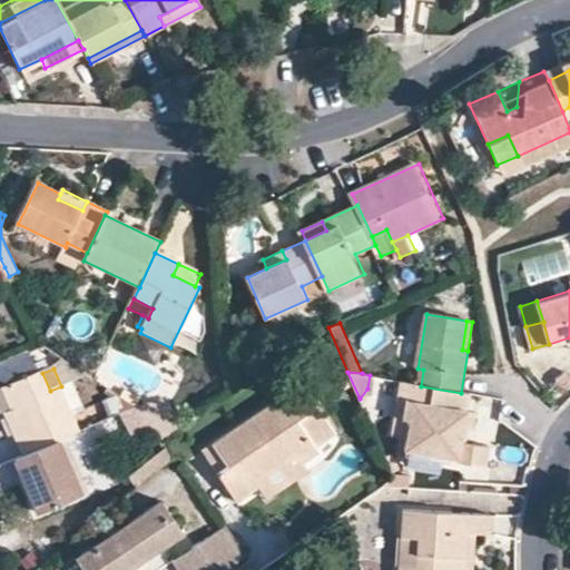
[(68,439),(81,433),(61,386),(50,391),(42,373),(7,390),(16,411),(28,436),(21,440),(28,457),(61,442),(68,439)]
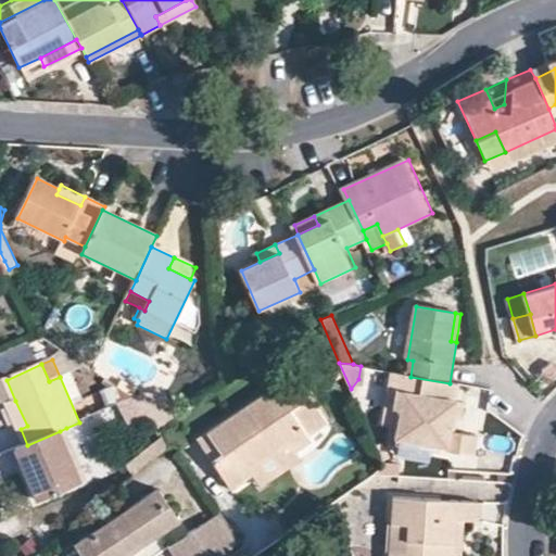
[(400,375),(391,374),(386,408),(394,409),(400,375)]
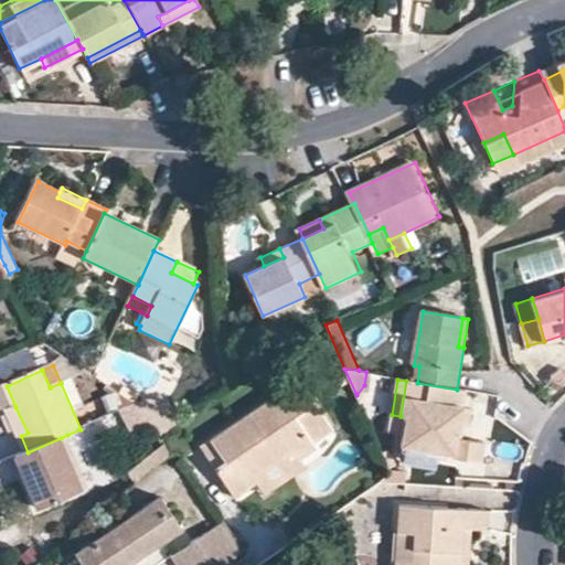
[(417,383),(406,381),(401,416),(407,417),(402,448),(456,457),(459,439),(460,427),(467,391),(457,390),(417,383)]
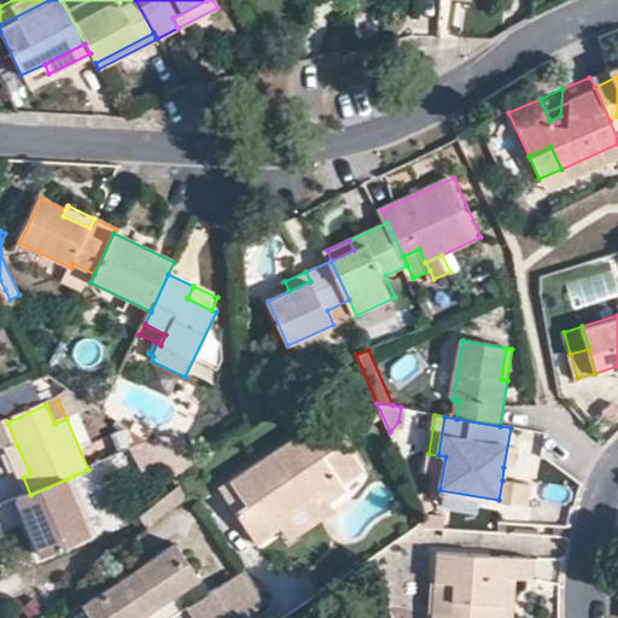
[(129,429),(145,439),(150,432),(133,421),(129,429)]
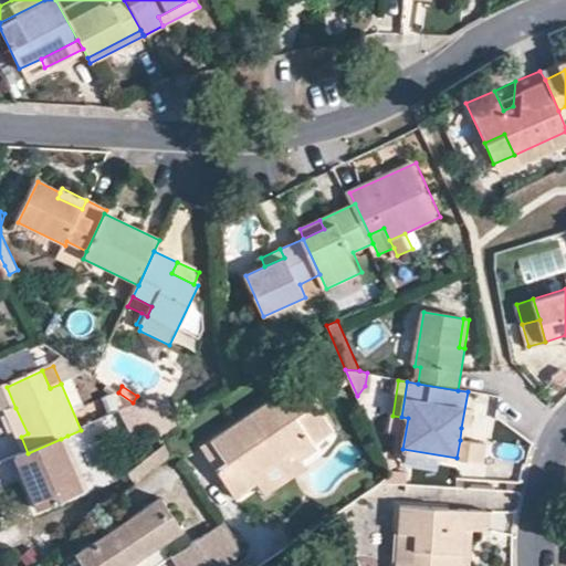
[(296,459),(314,447),(313,443),(332,430),(303,388),(292,395),(285,386),(209,438),(226,461),(213,468),(233,496),(255,482),(251,477),(289,450),(296,459)]
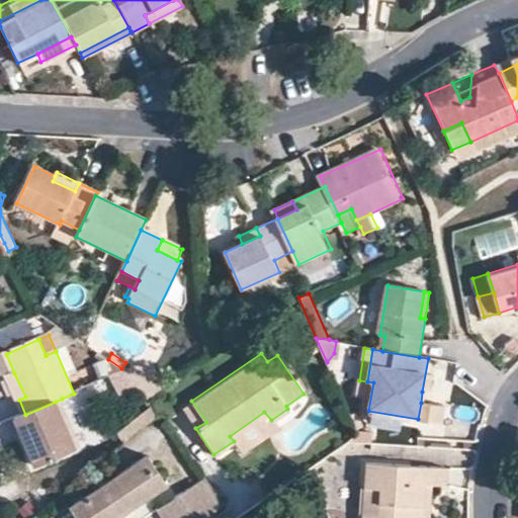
[(128,363),(121,368),(127,375),(134,370),(128,363)]
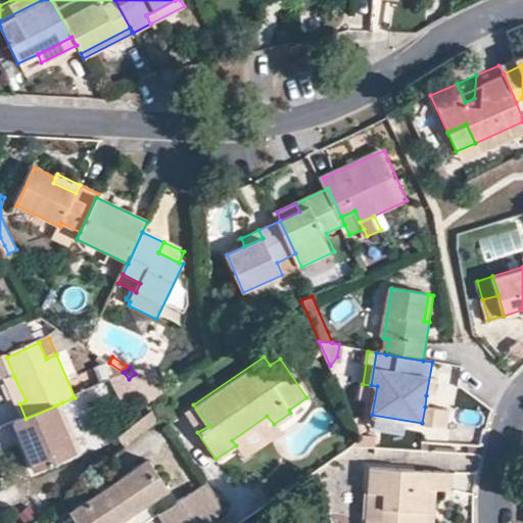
[(159,392),(142,371),(137,376),(135,374),(129,379),(133,384),(147,401),(159,392)]
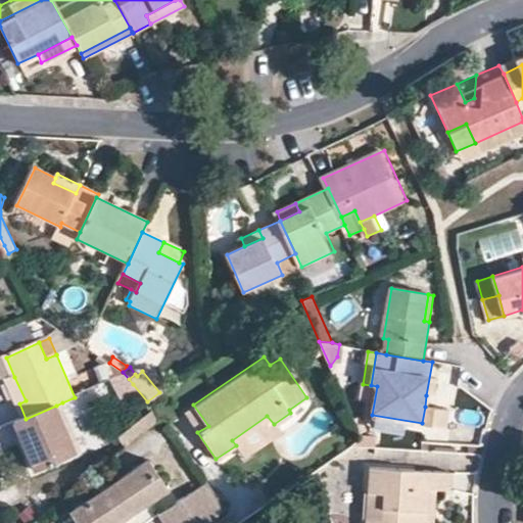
[(123,372),(112,376),(120,390),(133,384),(129,379),(123,372)]
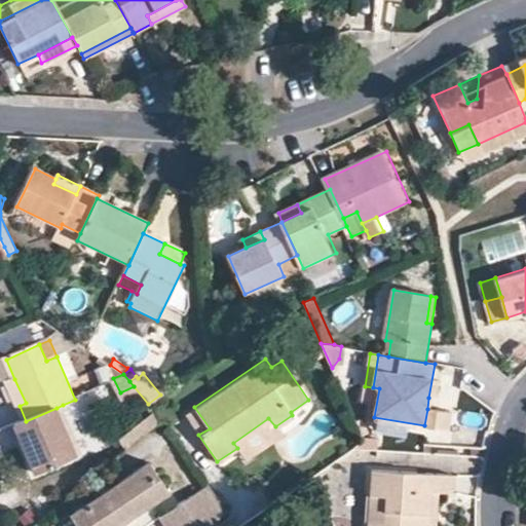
[(26,403),(14,379),(8,382),(20,406),(26,403)]
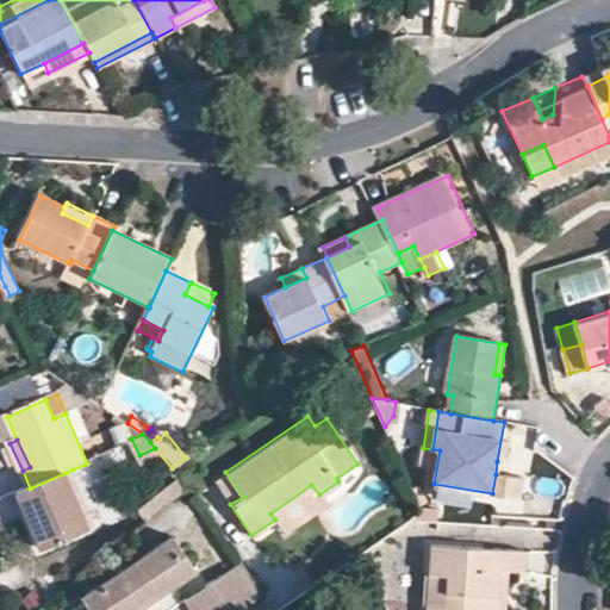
[(508,462),(511,443),(500,442),(497,461),(502,462),(508,462)]
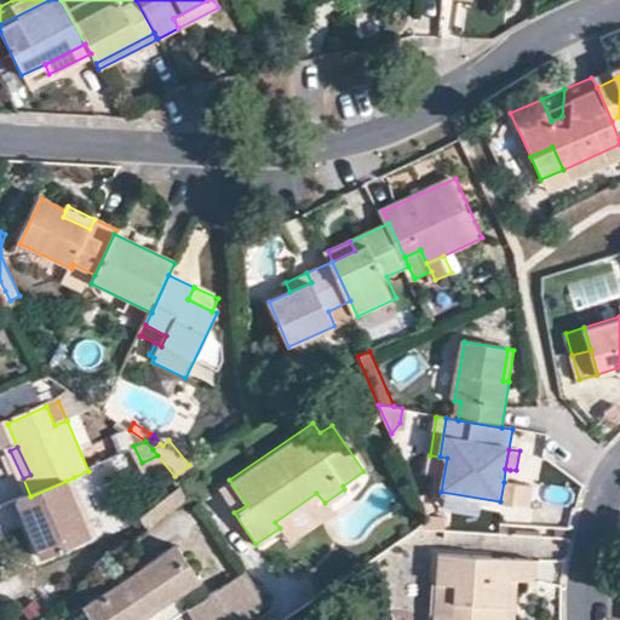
[(74,477),(67,481),(93,539),(99,535),(74,477)]
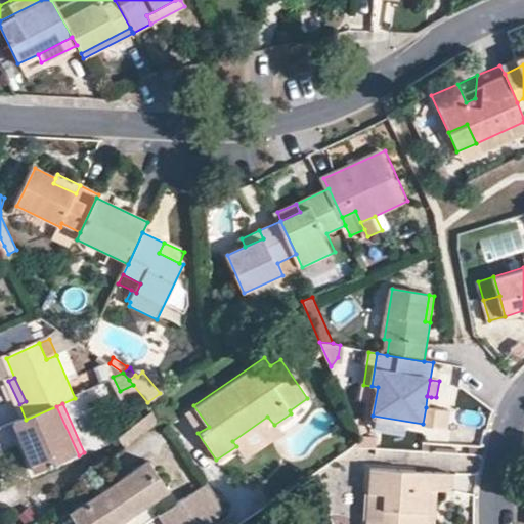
[(56,406),(26,420),(16,424),(38,473),(79,455),(56,406)]
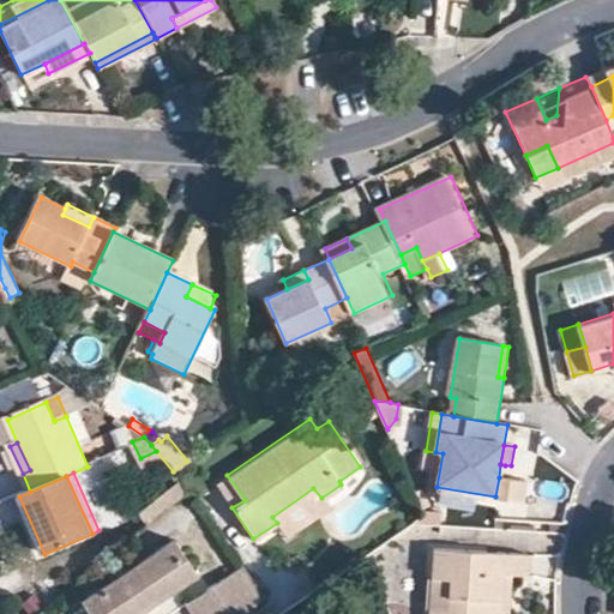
[(182,495),(174,476),(134,509),(146,523),(182,495)]
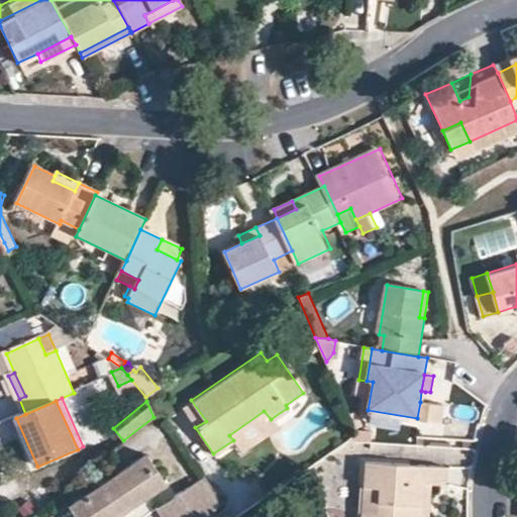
[(442,425),(445,406),(423,403),(420,402),(417,418),(416,421),(442,425)]
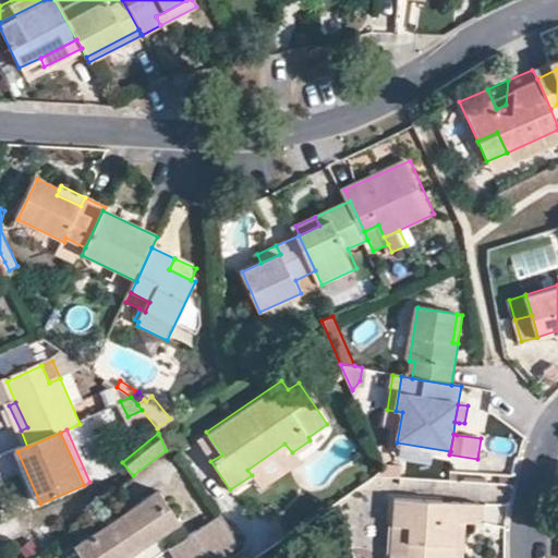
[(292,452),(284,444),(247,470),(252,475),(259,487),(299,462),(292,452)]
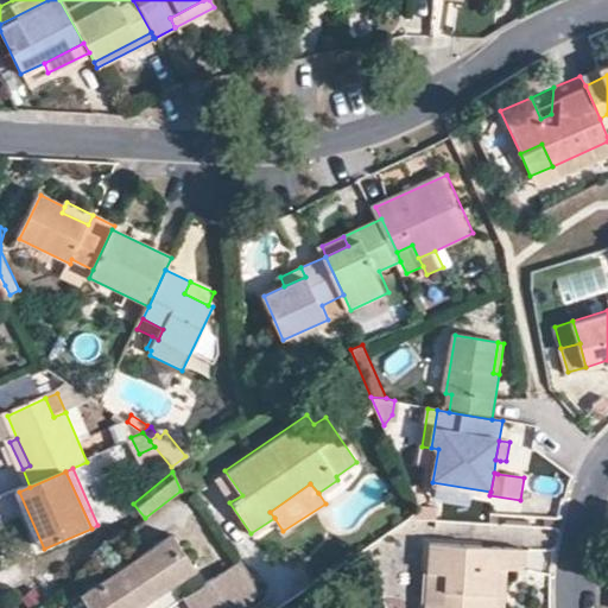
[(128,607),(173,577),(192,565),(169,530),(78,591),(89,607),(128,607)]
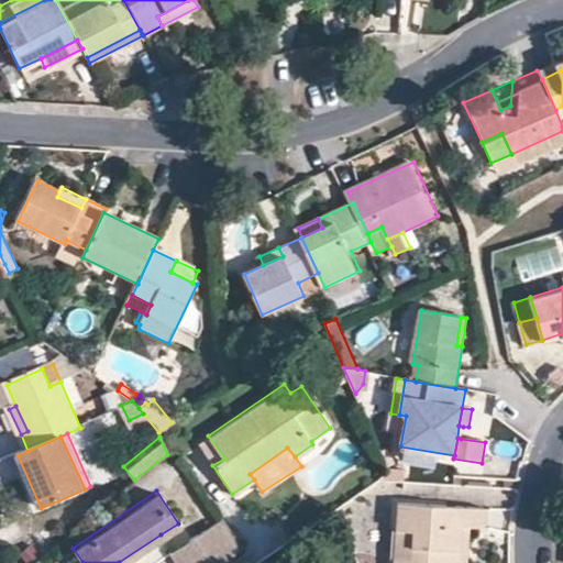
[(396,501),(395,529),(410,529),(408,558),(393,558),(392,562),(453,562),(456,523),(467,525),(481,525),(482,506),(396,501)]
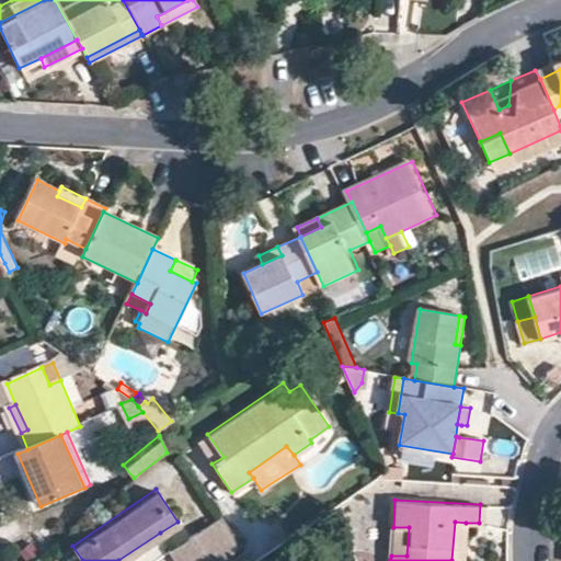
[(214,560),(239,545),(217,515),(187,536),(172,546),(183,560),(214,560)]
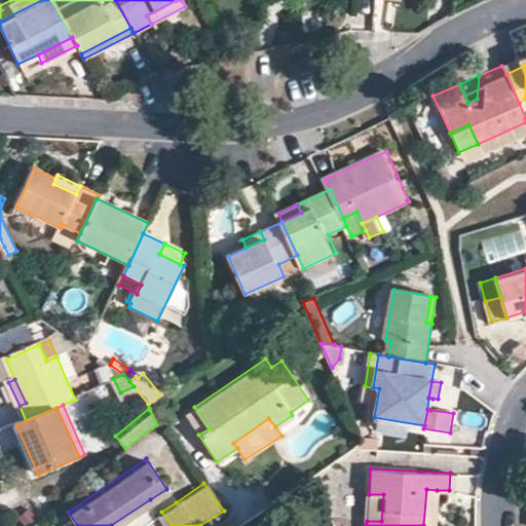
[(176,502),(166,489),(150,499),(159,514),(161,512),(176,502)]
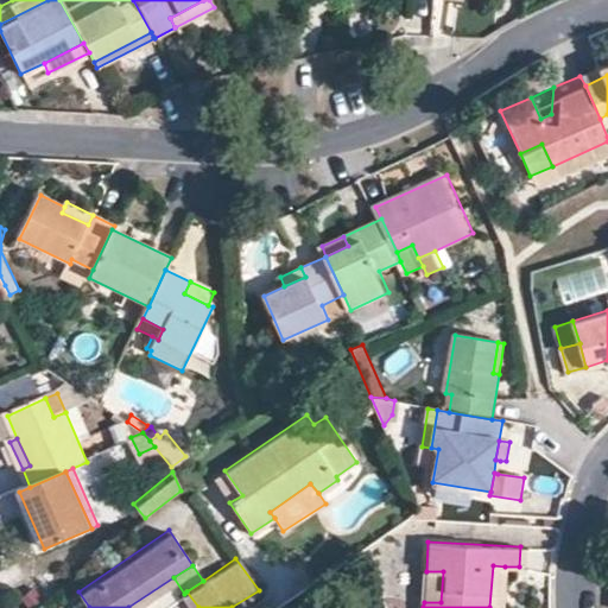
[(501,607),(505,567),(493,565),(489,607),(501,607)]
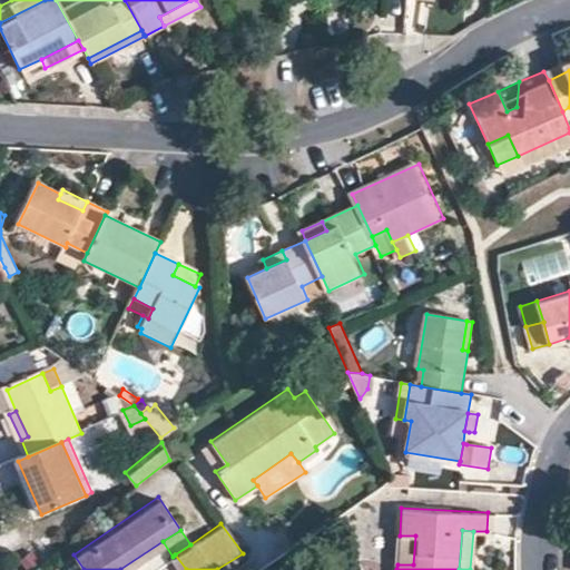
[(400,536),(399,536),(397,564),(413,564),(415,536),(400,536)]
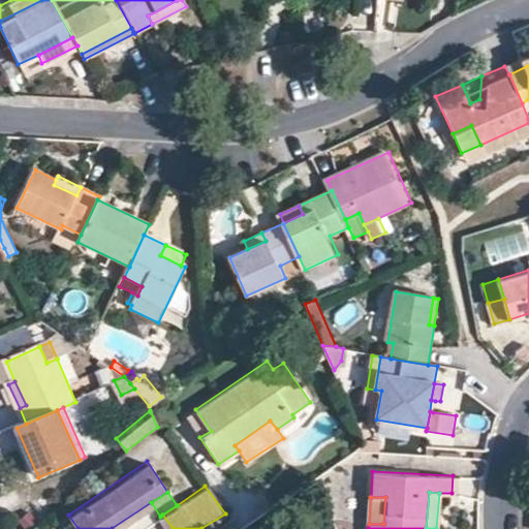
[(173,528),(162,515),(160,517),(156,519),(162,528),(173,528)]
